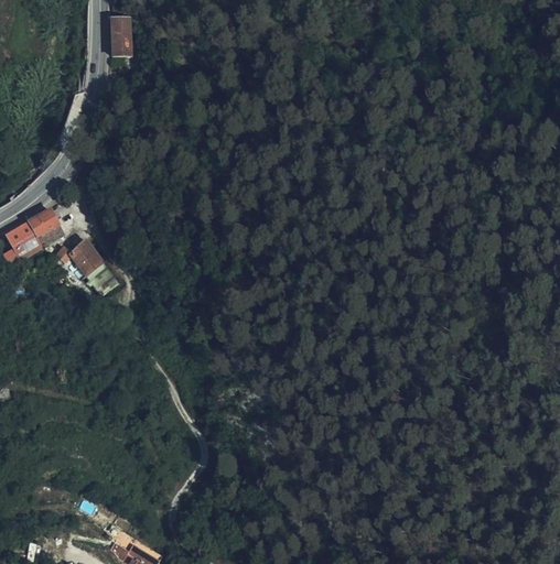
[(109,12),(110,50),(129,50),(129,12),(109,12)]
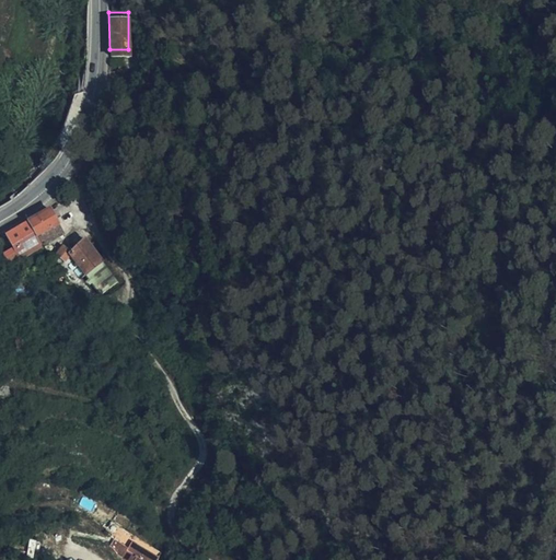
[(47,208),(26,219),(36,233),(34,233),(39,246),(44,243),(46,246),(53,242),(51,238),(55,236),(58,238),(64,234),(47,208)]
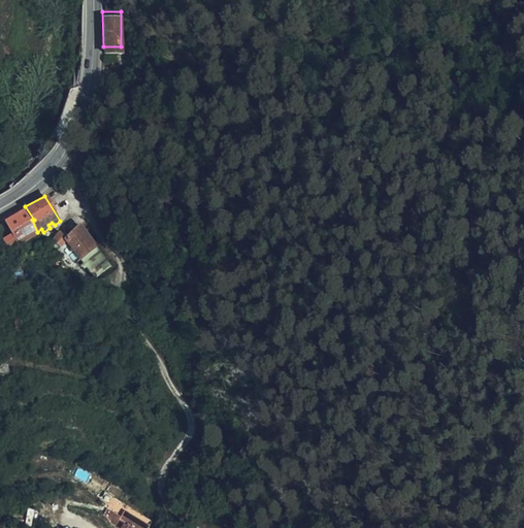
[(11,231),(2,237),(9,250),(37,232),(32,220),(34,220),(25,206),(4,220),(11,231)]
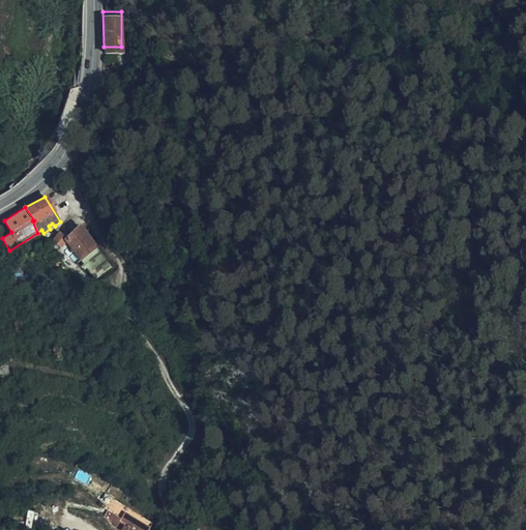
[(98,247),(81,222),(64,234),(60,229),(46,242),(49,247),(50,246),(55,252),(59,248),(70,264),(98,247)]
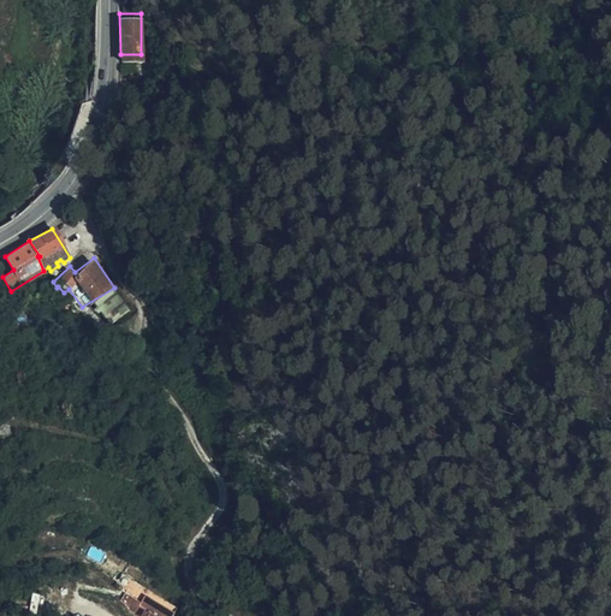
[(96,599),(119,615),(129,615),(136,605),(108,584),(96,599)]
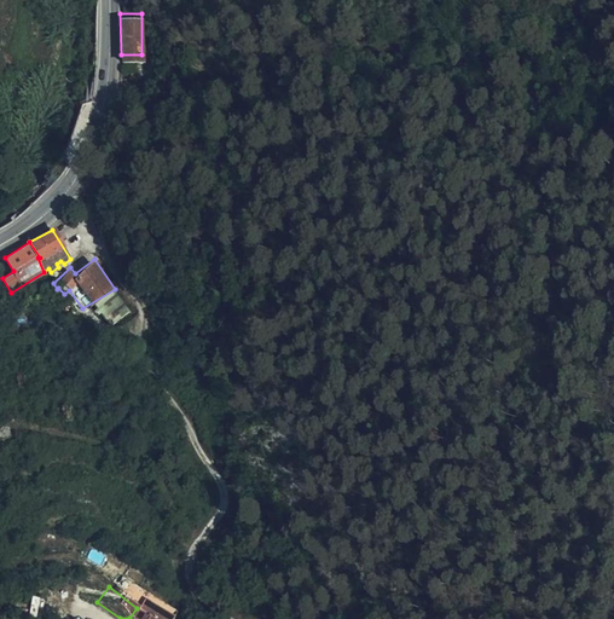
[(123,595),(139,603),(143,596),(127,589),(123,595)]
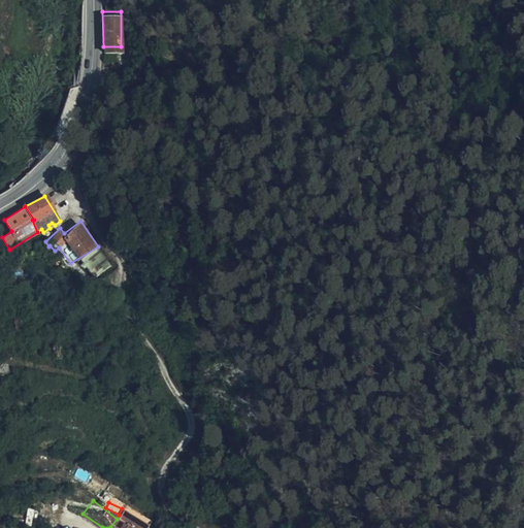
[(29,505),(22,527),(41,527),(45,509),(29,505)]
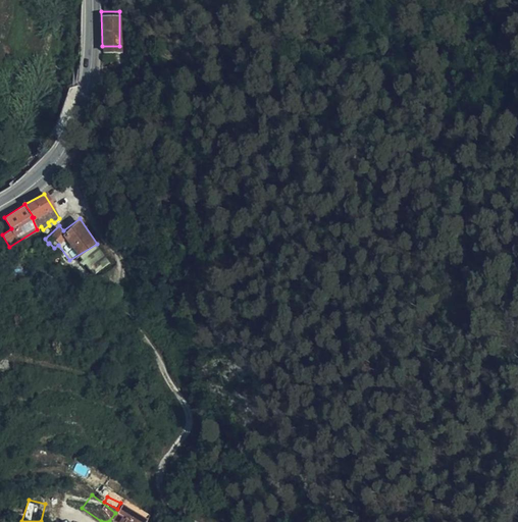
All buildings are outlined.
